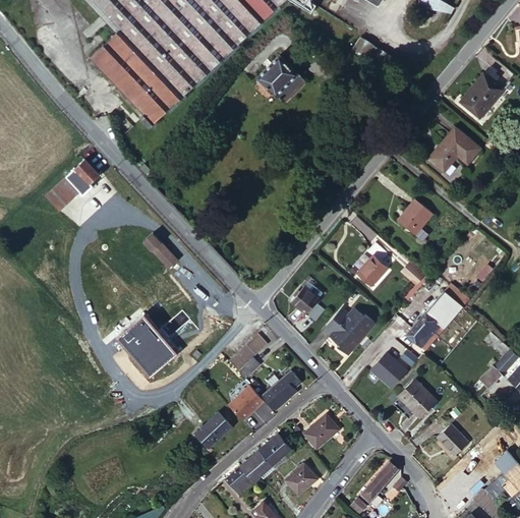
[(89,0),(139,53),(112,79),(158,127),(211,75),(251,37),(289,0),(89,0)]
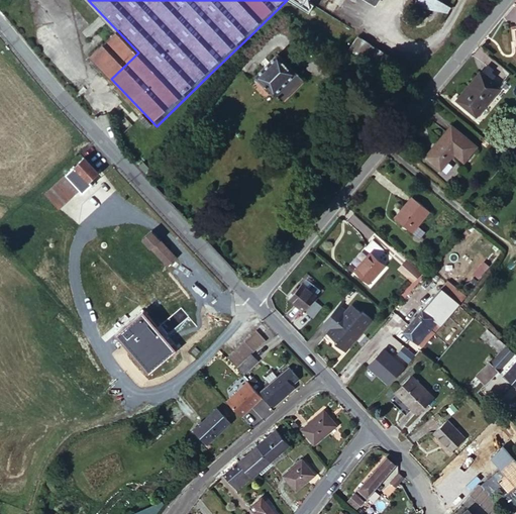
[(290,0),(312,14),(317,5),(313,3),(311,1),(311,0),(290,0)]
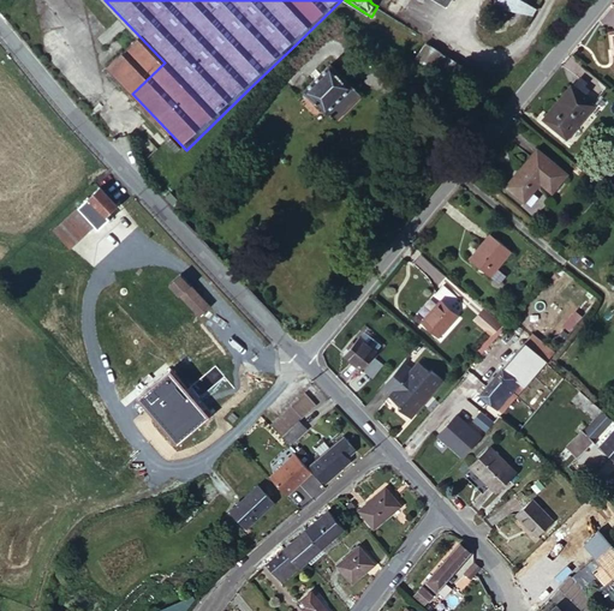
[(516,0),(494,0),(493,10),(532,17),(535,11),(516,0)]
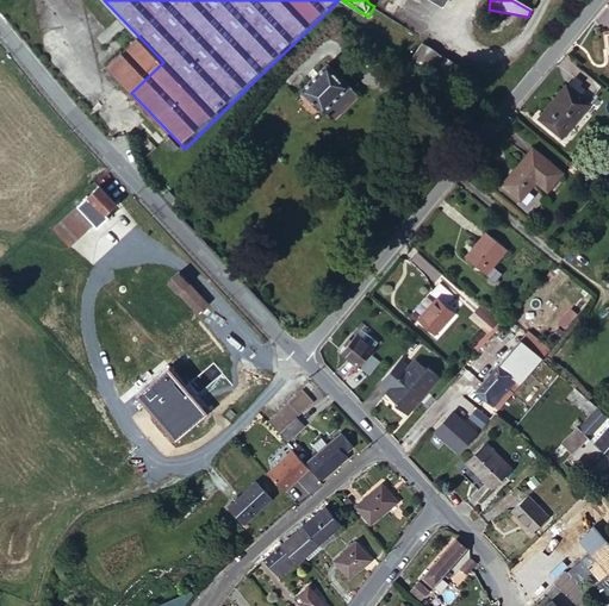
[(426,44),(415,60),(454,85),(464,69),(426,44)]
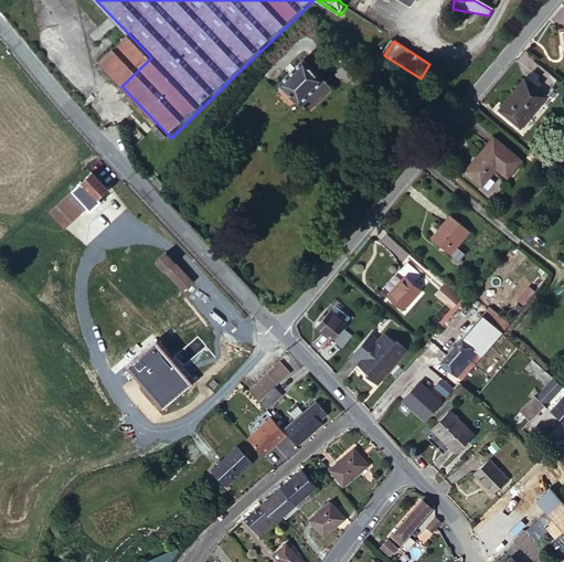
[(306,61),(283,83),(312,113),(334,91),(306,61)]
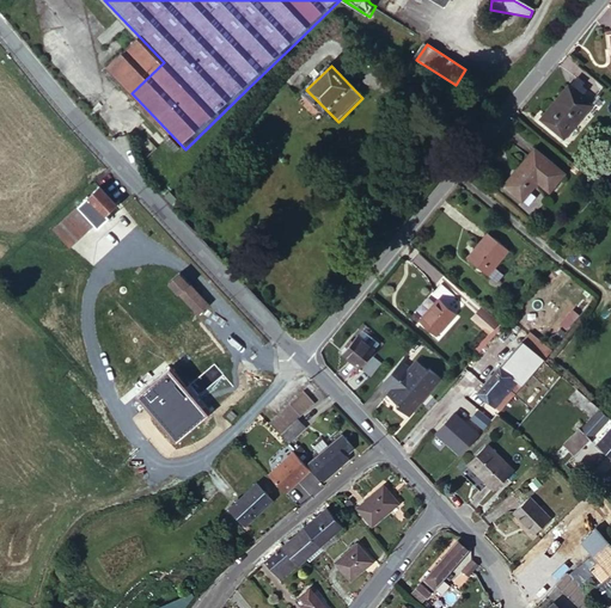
[(569,88),(542,121),(564,140),(592,108),(569,88)]
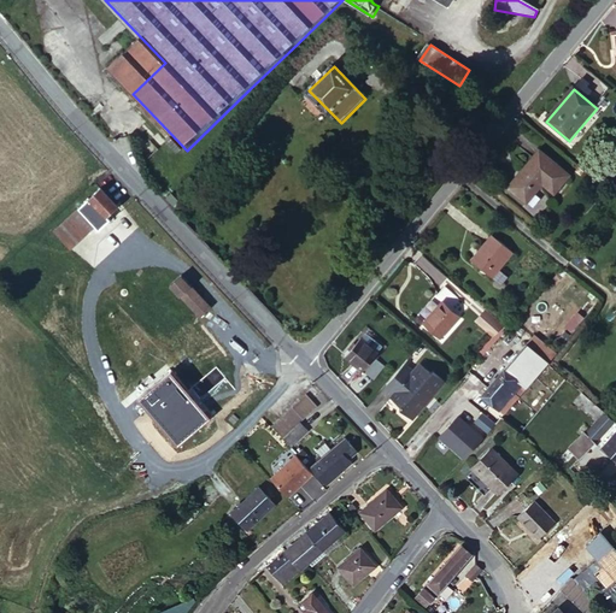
[(535,151),(505,189),(522,204),(539,184),(551,194),(565,176),(535,151)]
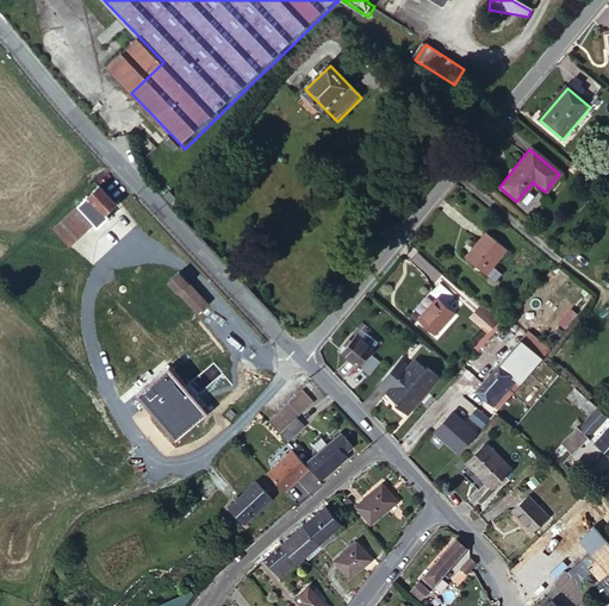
[(116,206),(100,188),(53,230),(68,248),(116,206)]
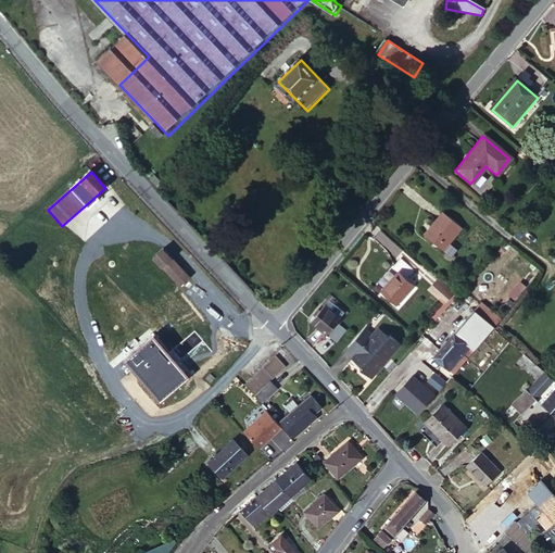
[(442,213),(425,235),(441,249),(450,256),(456,249),(448,241),(459,227),(442,213)]
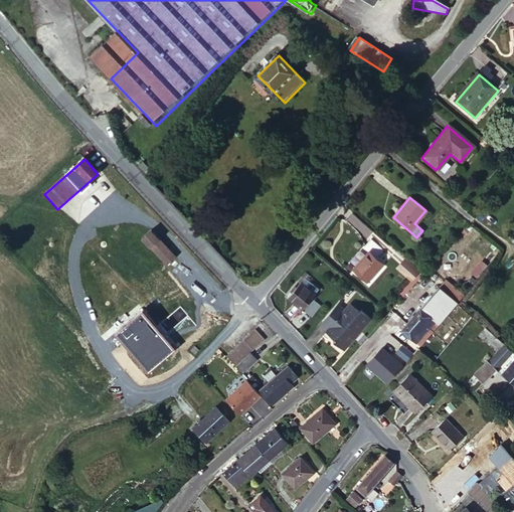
[(175,258),(151,231),(142,239),(167,266),(175,258)]
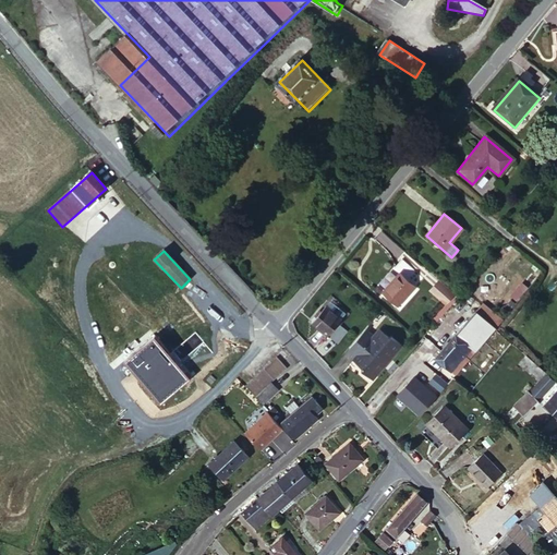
[(409,264),(383,293),(397,306),(424,277),(409,264)]
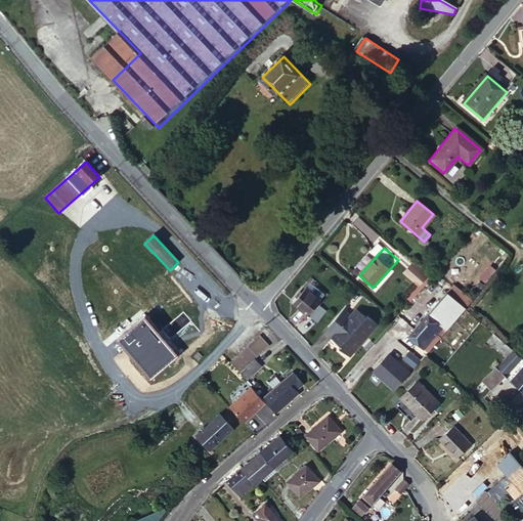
[(409,262),(399,273),(419,292),(429,281),(409,262)]
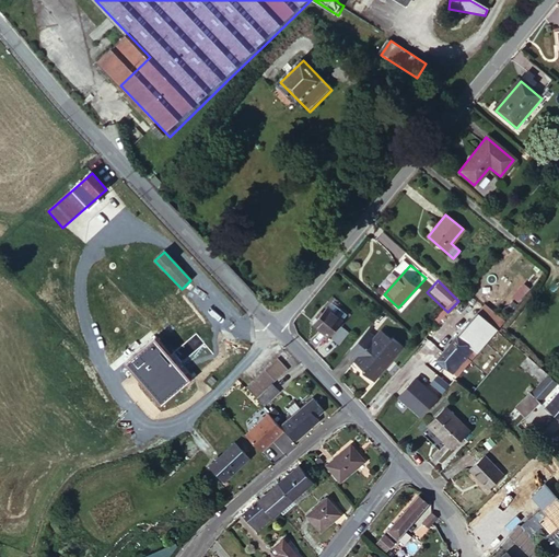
[(327,310),(315,327),(330,339),(344,322),(327,310)]
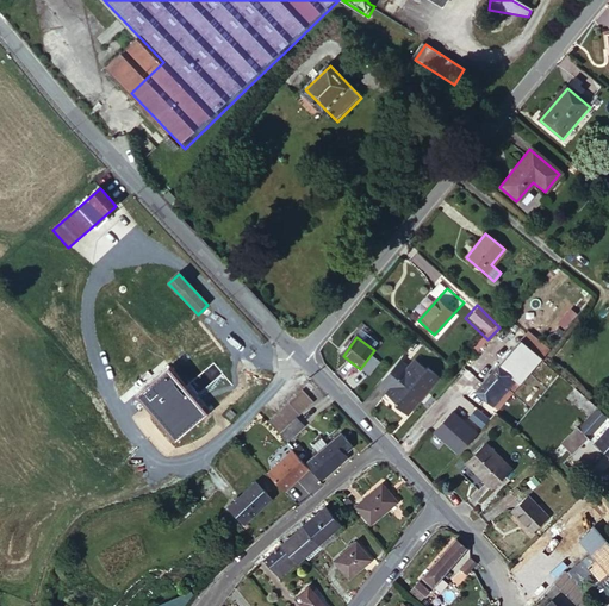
[(517,341),(474,392),(485,400),(497,410),(528,373),(529,374),(541,360),(517,341)]
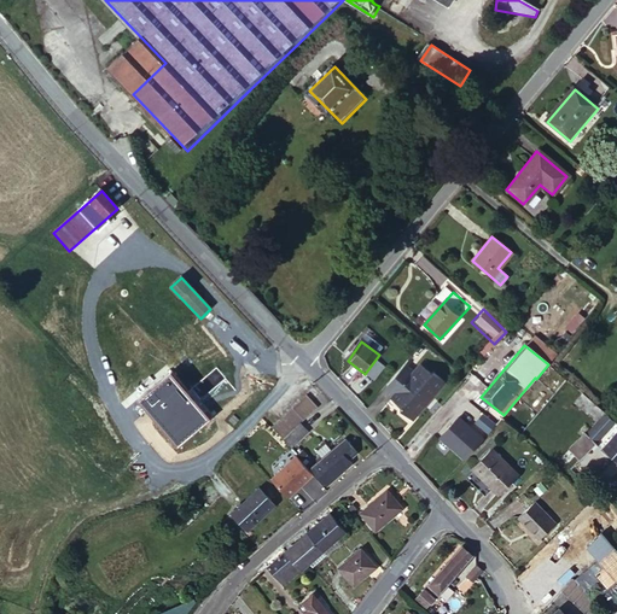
[(403,364),(385,385),(390,390),(395,395),(391,398),(401,405),(401,409),(412,419),(420,409),(420,404),(429,396),(426,395),(434,389),(436,390),(443,382),(432,373),(429,373),(420,366),(413,373),(406,367),(403,364)]
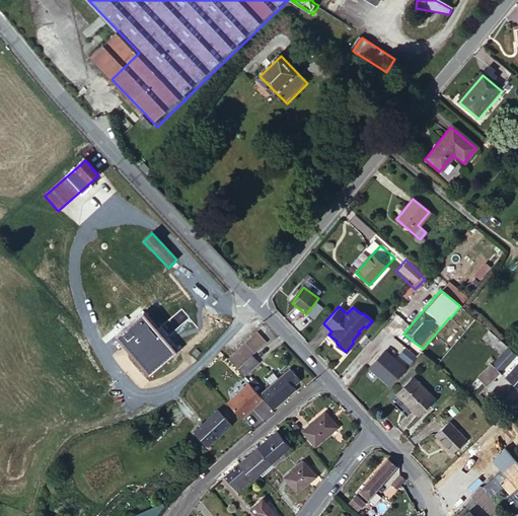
[(143,315),(116,339),(149,377),(176,354),(143,315)]
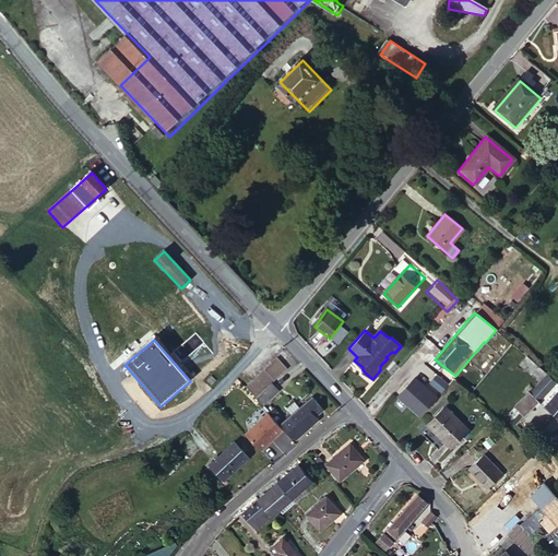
[(536,367),(526,358),(514,371),(533,389),(545,376),(536,367)]
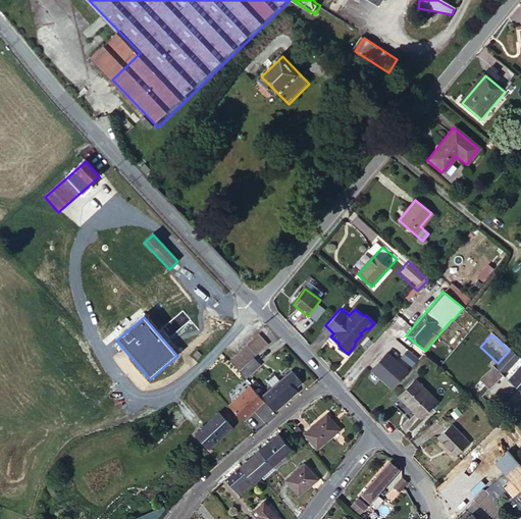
[(261,336),(230,363),(247,381),(263,367),(257,359),(270,347),(261,336)]
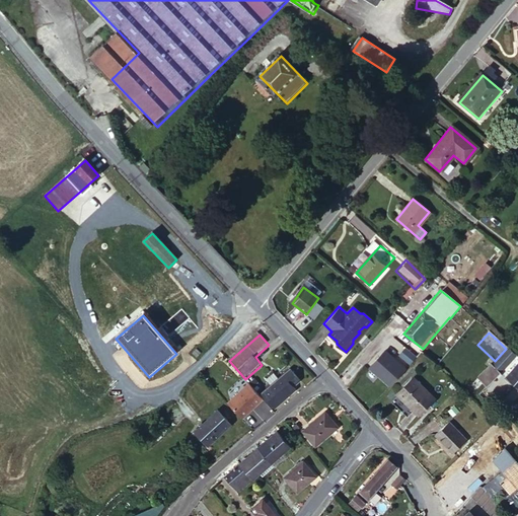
[(488,386),(515,357),(506,349),(495,361),(470,386),(475,391),(484,383),(488,386)]
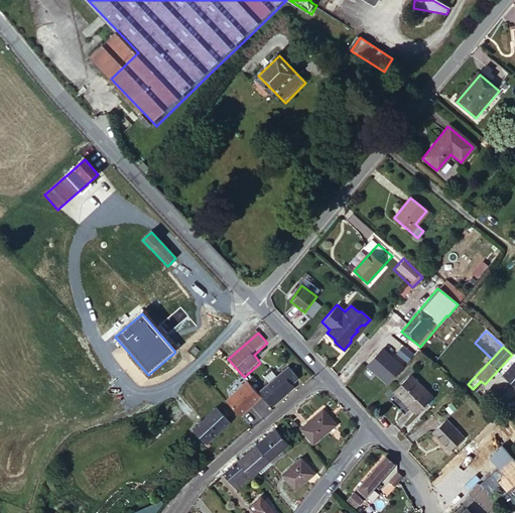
[(383,351),(366,369),(387,388),(413,359),(402,349),(393,359),(383,351)]
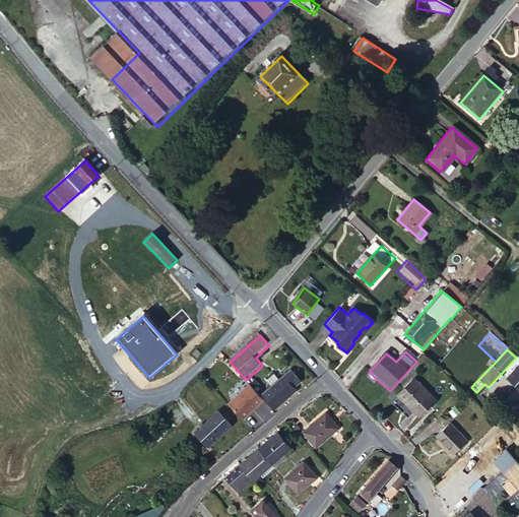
[(518,363),(505,379),(518,391),(518,363)]
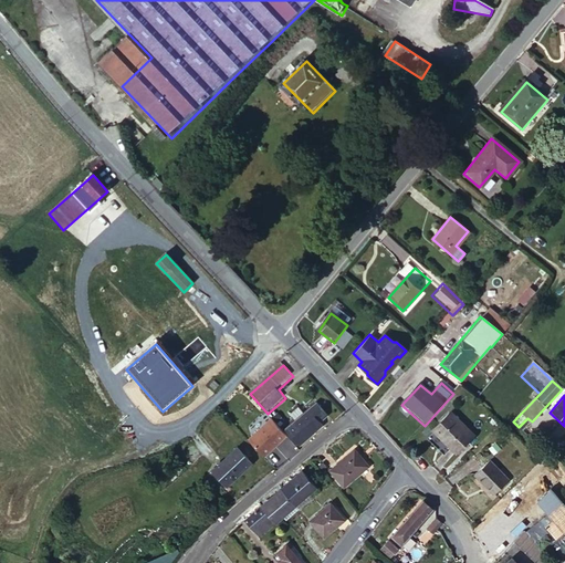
[(328,415),(318,403),(286,430),(300,446),(324,425),(321,421),(328,415)]
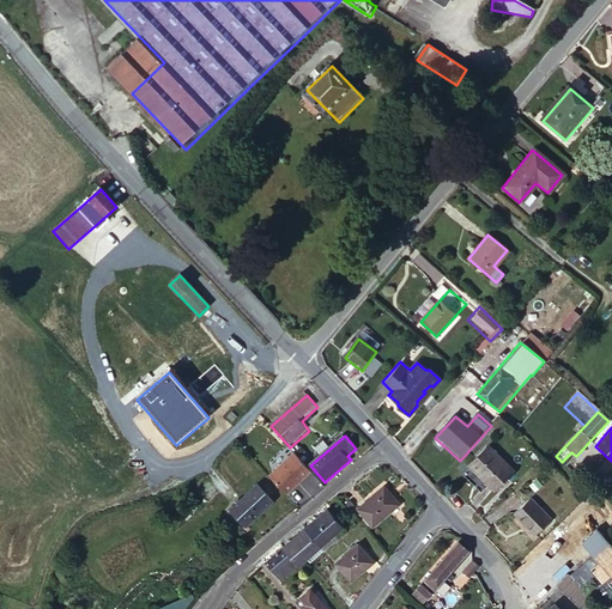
[(489,445),(470,463),(492,488),(513,469),(489,445)]
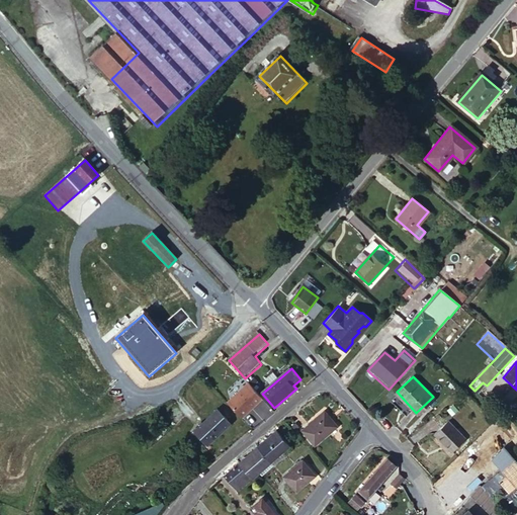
[(229,404),(243,419),(264,400),(258,393),(250,383),(229,404)]
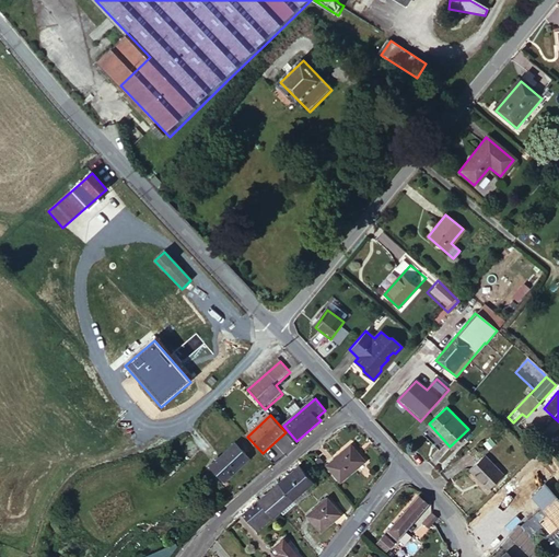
[(251,459),(236,444),(211,467),(225,482),(251,459)]
